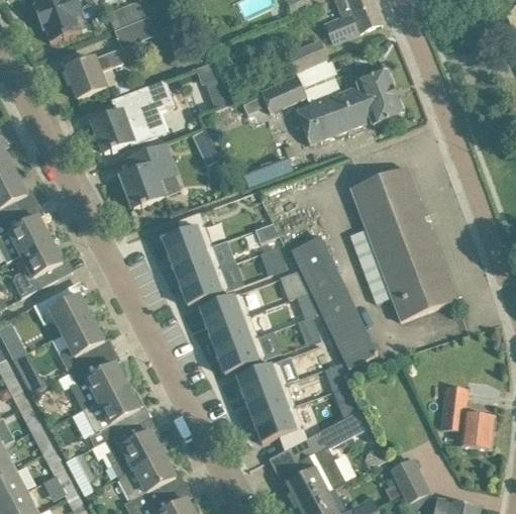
[(34,0),(35,4),(34,5),(33,4),(31,5),(35,13),(39,23),(42,31),(43,31),(43,30),(45,29),(49,40),(48,40),(48,41),(49,43),(63,38),(68,37),(67,36),(71,34),(80,31),(80,30),(79,30),(79,29),(75,18),(82,15),(83,16),(84,15),(77,0),(34,0)]
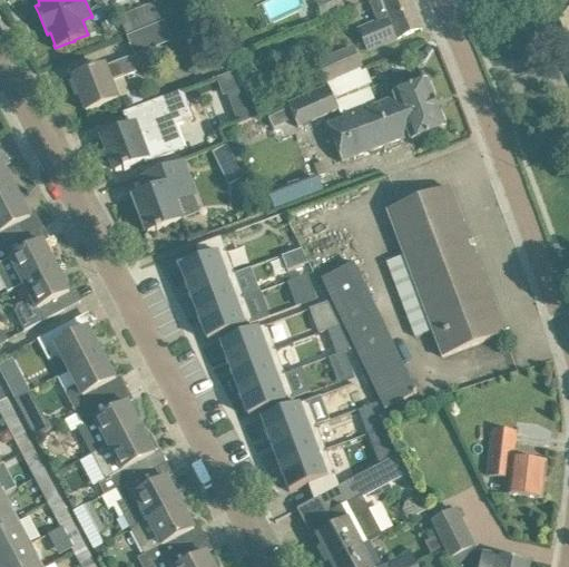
[(125,33),(163,18),(156,0),(117,15),(125,33)]
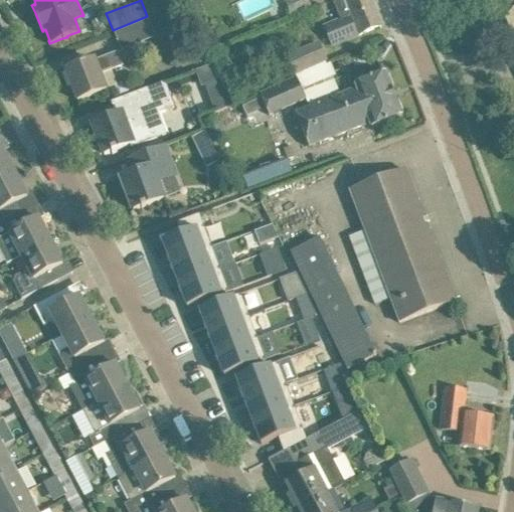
[(291,14),(309,8),(305,0),(286,0),(291,14)]
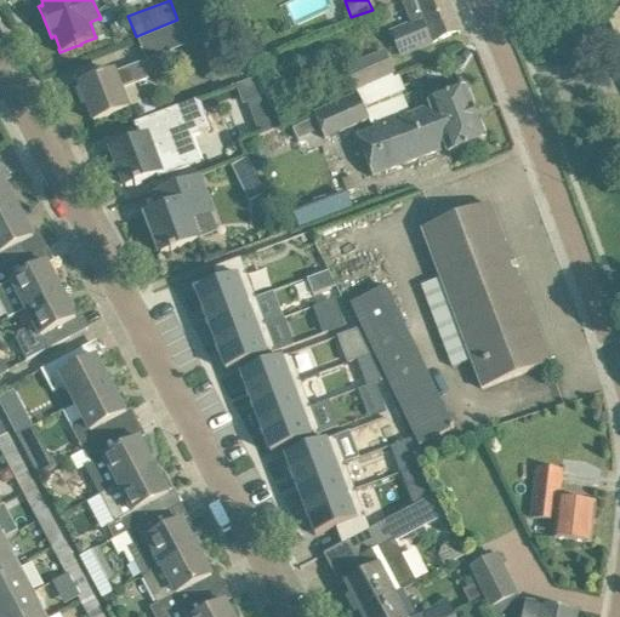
[(413,12),(416,20),(391,30),(399,52),(458,29),(445,0),(402,0),(408,15),(413,12)]
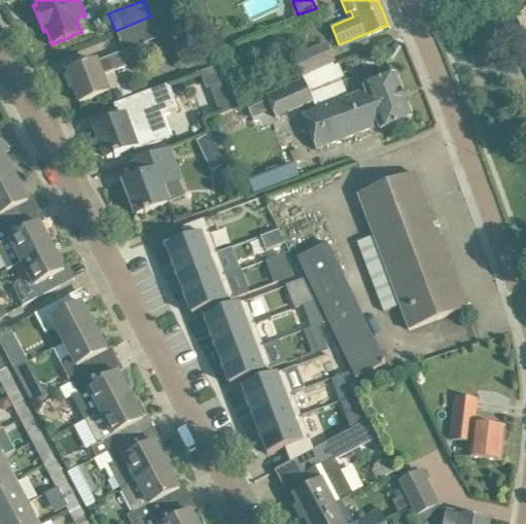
[(115,31),(124,50),(159,36),(150,16),(115,31)]
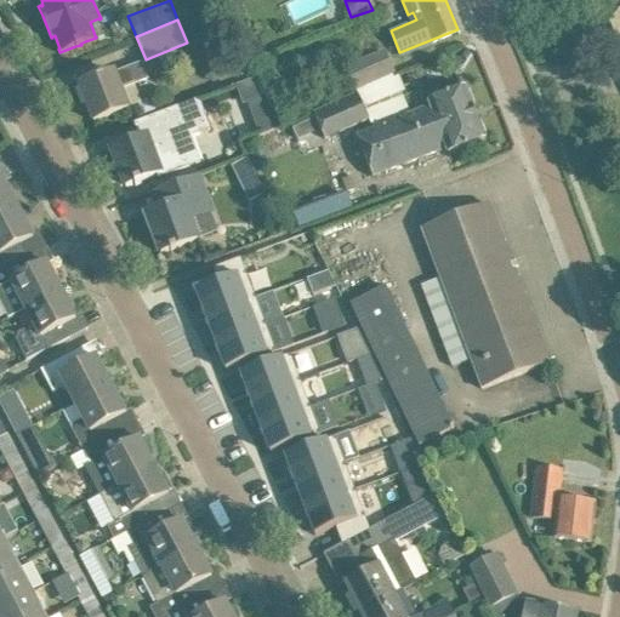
[(356,89),(394,72),(385,47),(345,64),(356,89)]
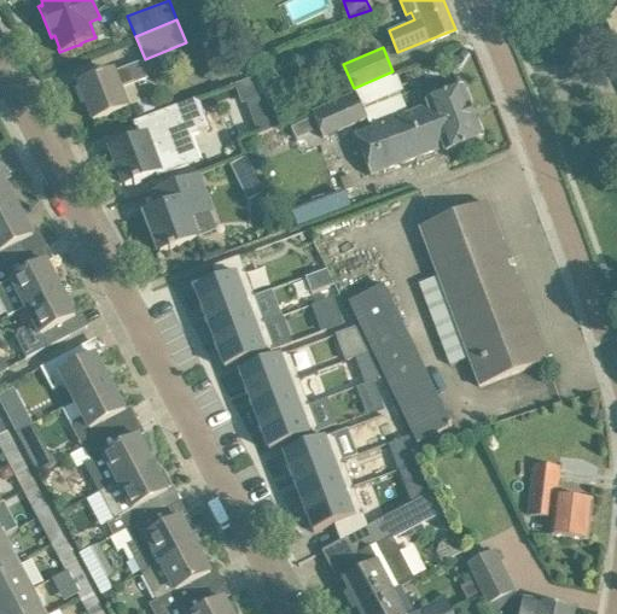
[(97,75),(79,82),(92,118),(126,105),(118,87),(146,76),(140,59),(112,70),(112,69),(102,74),(100,71),(95,72),(97,75)]
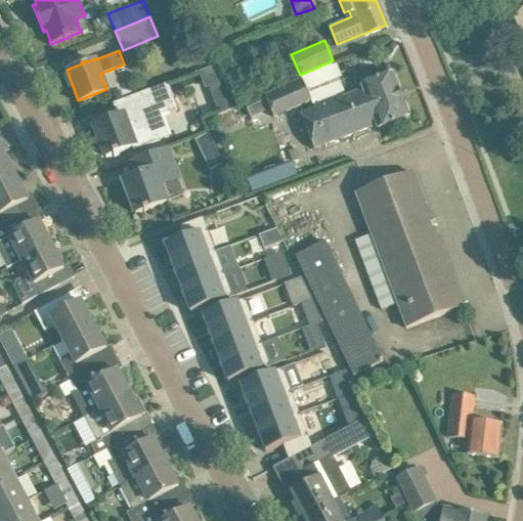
[(214,63),(198,71),(202,80),(211,84),(221,80),(214,63)]
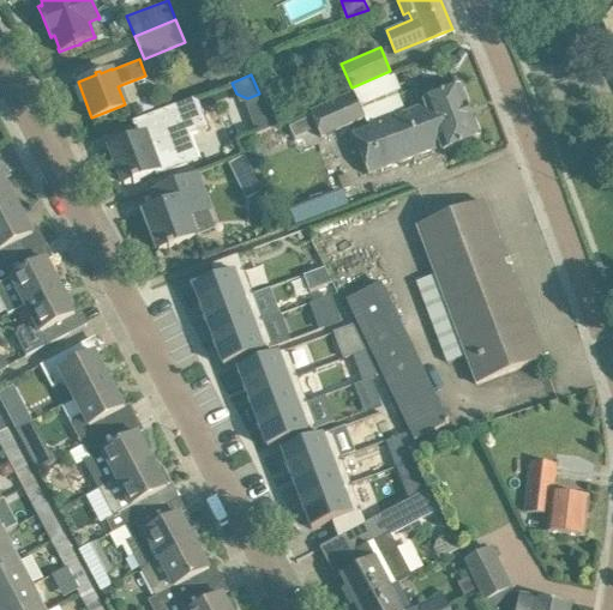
[(460,84),(422,98),(425,103),(352,131),(367,171),(440,144),(443,149),(479,134),(460,84)]
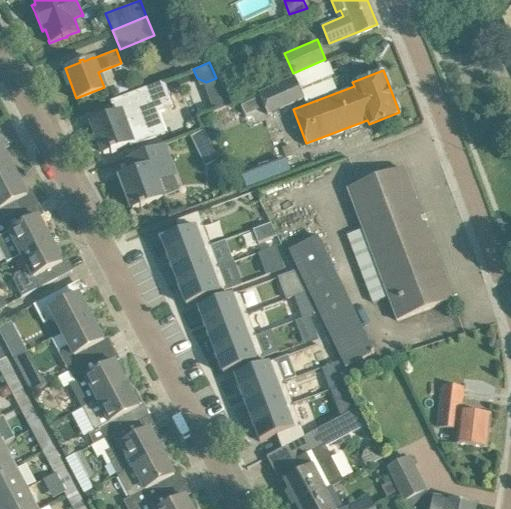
[(267,113),(280,108),(304,97),(294,74),(258,90),(259,93),(240,101),(245,113),(263,105),(267,113)]
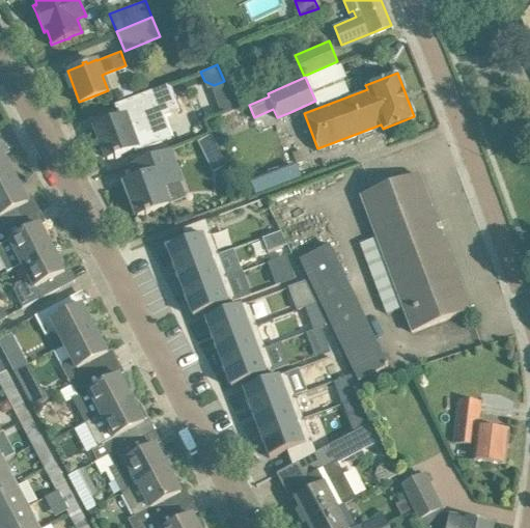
[(107,157),(114,155),(114,154),(115,156),(119,155),(119,153),(134,146),(135,149),(171,136),(164,114),(179,108),(169,81),(154,87),(113,103),(118,116),(94,126),(107,157)]
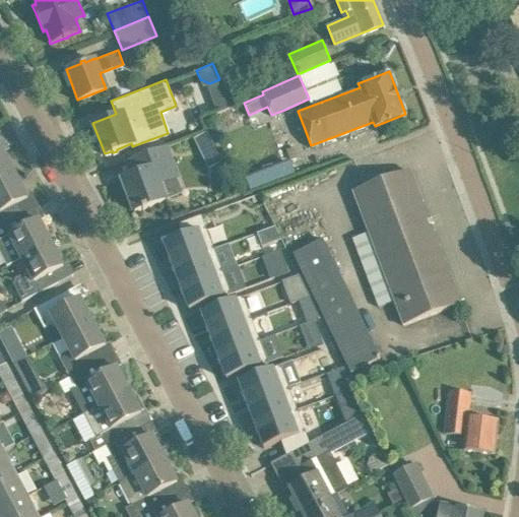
[(210,137),(224,129),(217,116),(203,123),(206,128),(210,137)]
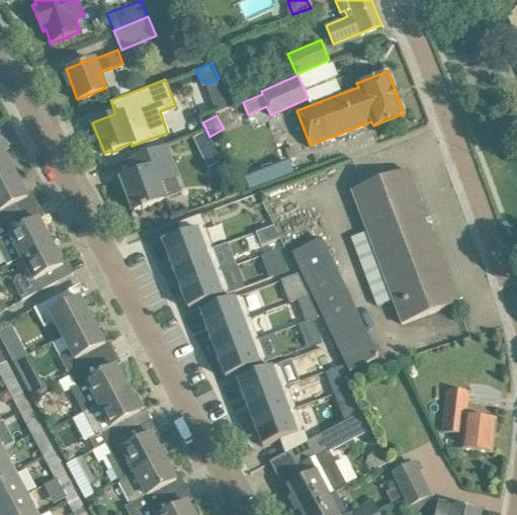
[(194,133),(191,135),(197,148),(211,141),(209,137),(205,127),(197,132),(194,133)]
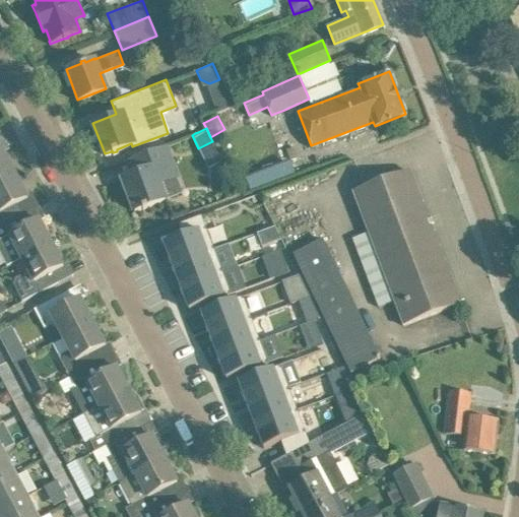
[(137,157),(142,171),(122,178),(134,210),(141,207),(142,208),(146,207),(145,205),(165,198),(158,183),(175,177),(164,146),(128,159),(128,160),(137,157)]
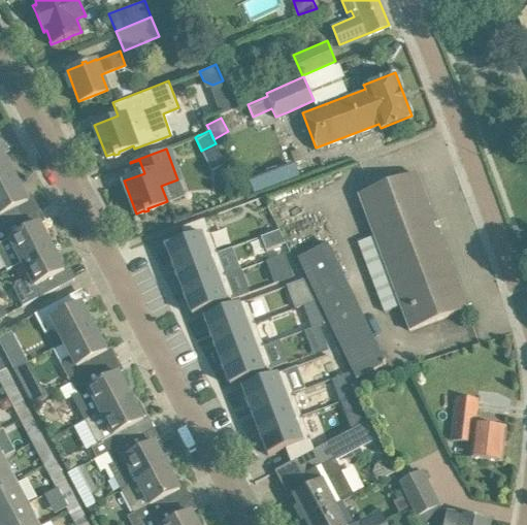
[(0,183),(14,175),(1,152),(0,153),(0,183)]
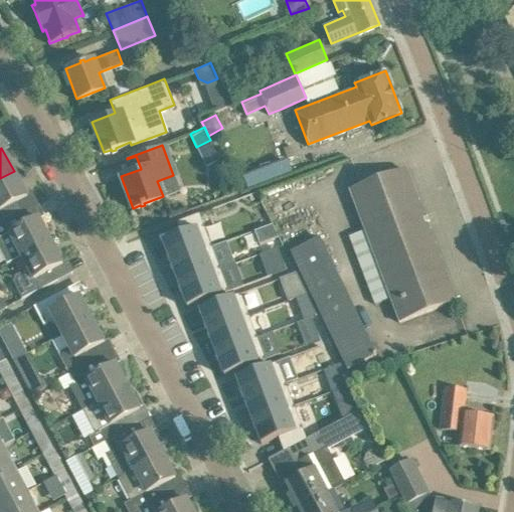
[(364,229),(348,235),(374,303),(389,297),(398,321),(437,307),(455,300),(405,167),(349,189),(359,216),(364,229)]
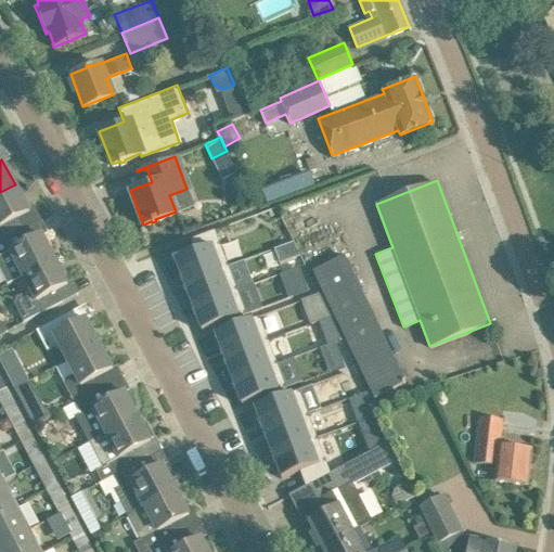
[(0,239),(24,227),(17,216),(28,210),(15,184),(0,192),(0,239)]
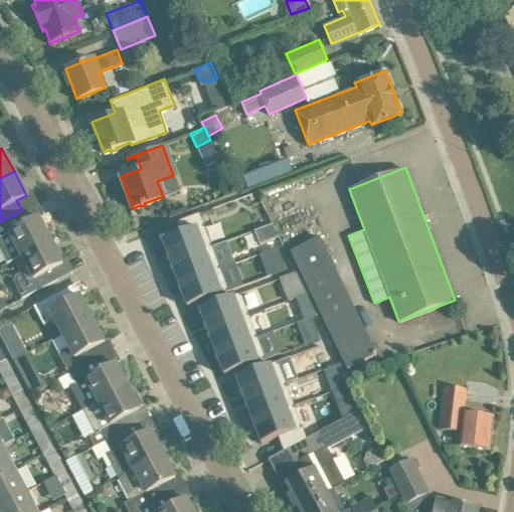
[(0,251),(6,263),(20,256),(49,239),(37,216),(27,221),(22,210),(0,221),(0,251)]
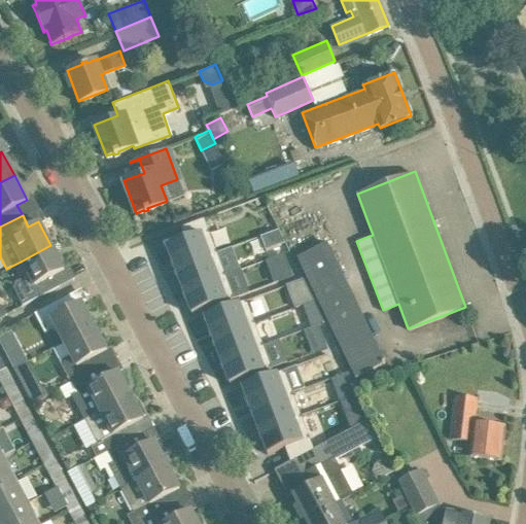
[(184,238),(165,245),(174,268),(216,251),(203,217),(180,225),(184,238)]
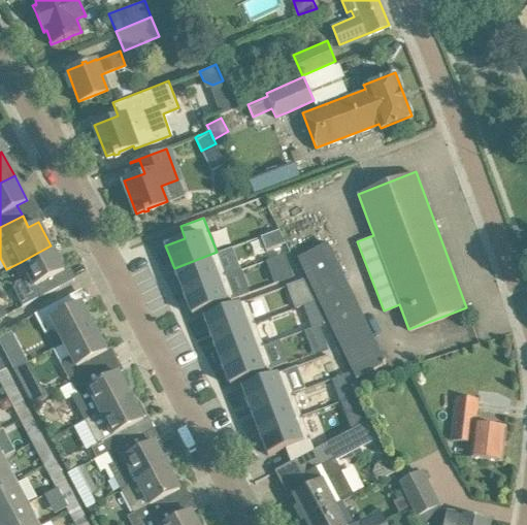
[(280,228),(260,234),(265,249),(286,241),(280,228)]
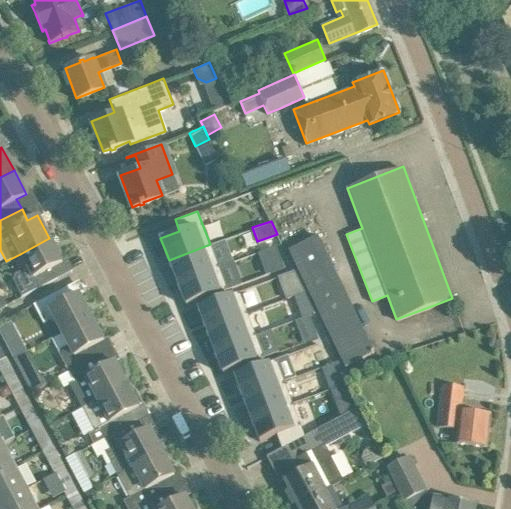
[(288,248),(297,266),(344,365),(373,351),(326,252),(317,234),(288,248)]
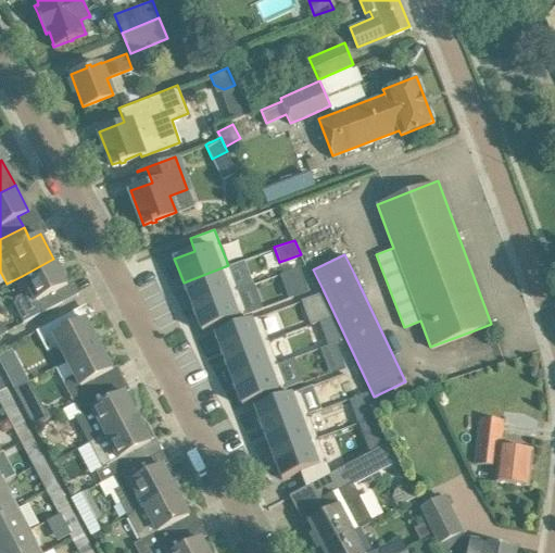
[(29,289),(15,297),(14,305),(23,322),(62,301),(57,289),(66,284),(53,259),(22,276),(29,289)]
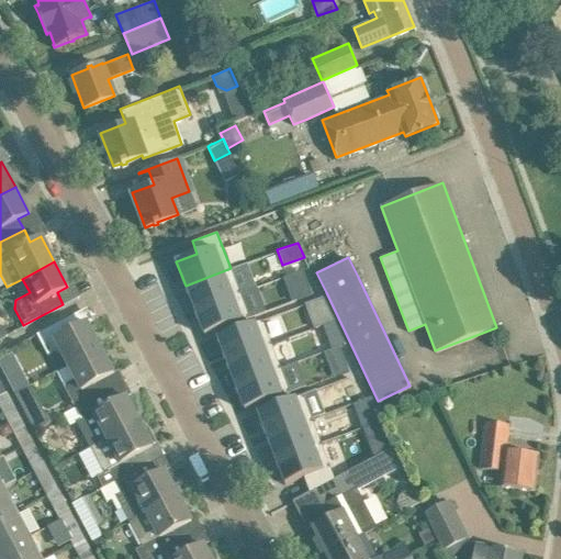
[(231,268),(186,286),(194,310),(239,292),(231,268)]
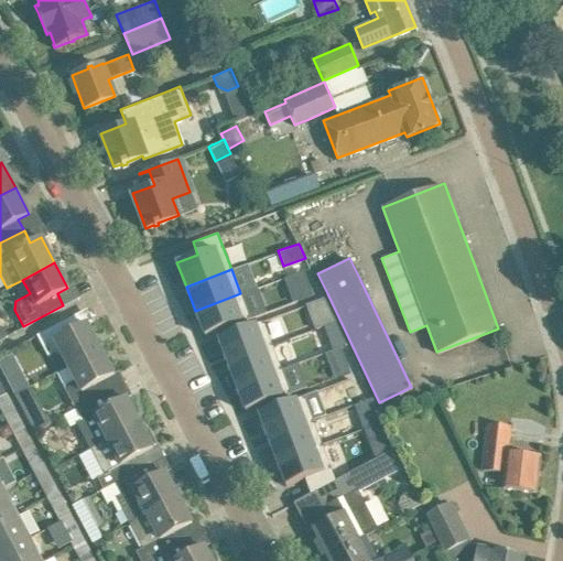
[(304,270),(287,277),(291,289),(309,282),(304,270)]
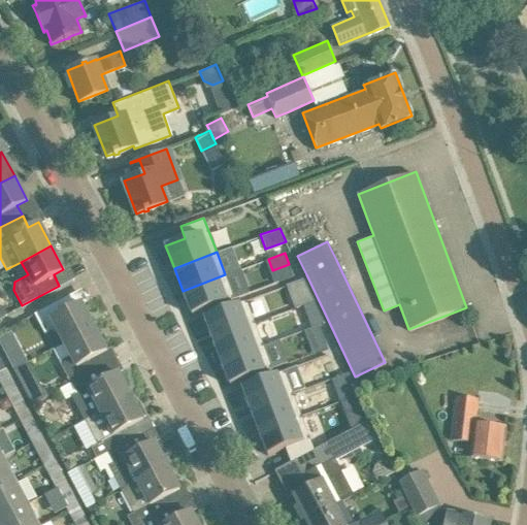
[(225,274),(183,291),(191,314),(233,297),(225,274)]
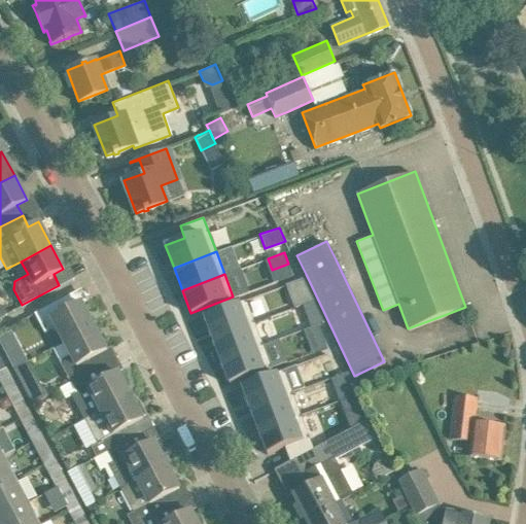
[(302,276),(285,282),(289,292),(307,286),(302,276)]
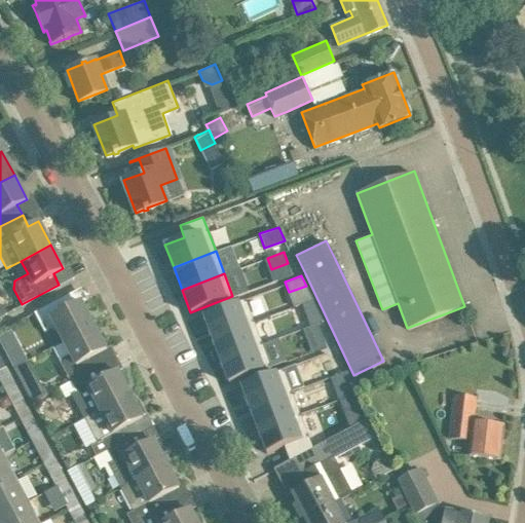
[(80,301),(70,306),(65,295),(34,311),(44,331),(54,325),(63,340),(92,325),(80,301)]
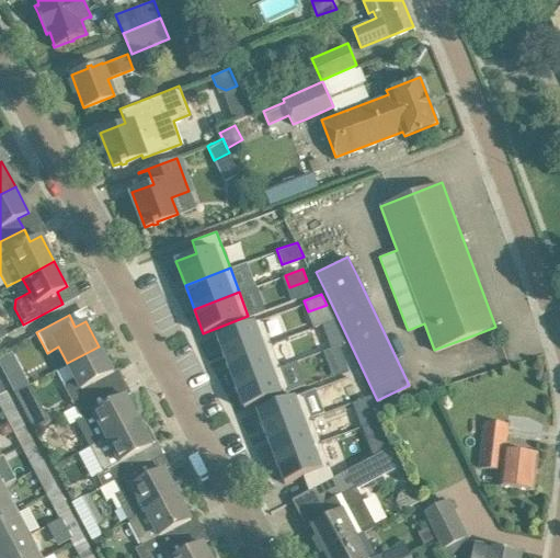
[(216,336),(225,360),(271,342),(261,318),(216,336)]
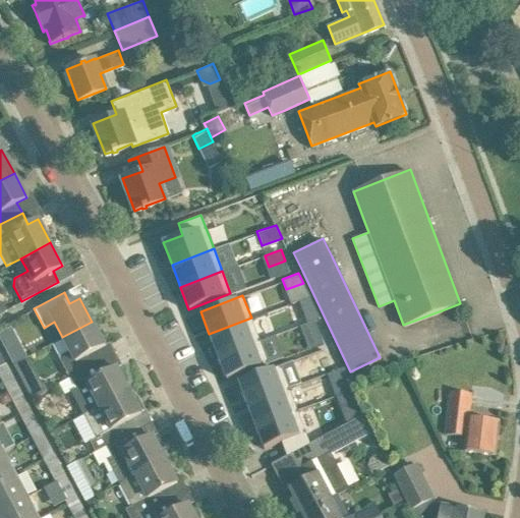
[(309,295),(299,299),(304,313),(315,308),(309,295)]
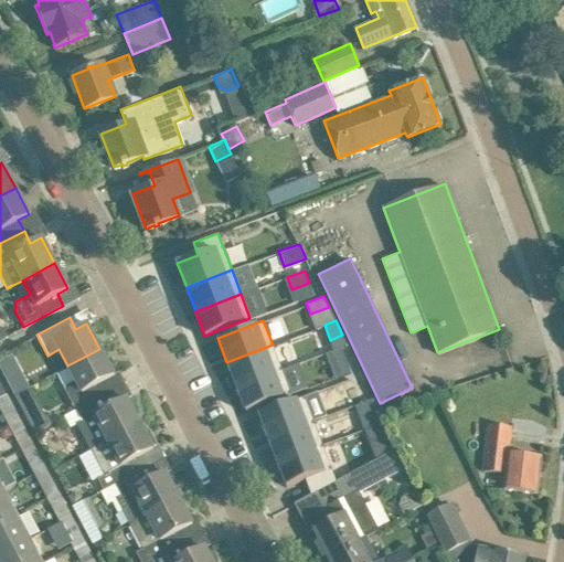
[(282,369),(273,345),(226,362),(236,386),(282,369)]
